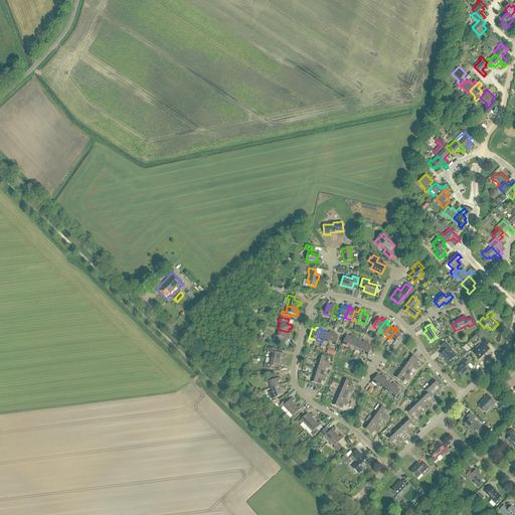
[(273,341),(280,343),(285,344),(286,341),(281,340),(281,337),(287,339),(289,339),(289,336),(287,335),(288,332),(278,329),(277,336),(275,335),(273,341)]
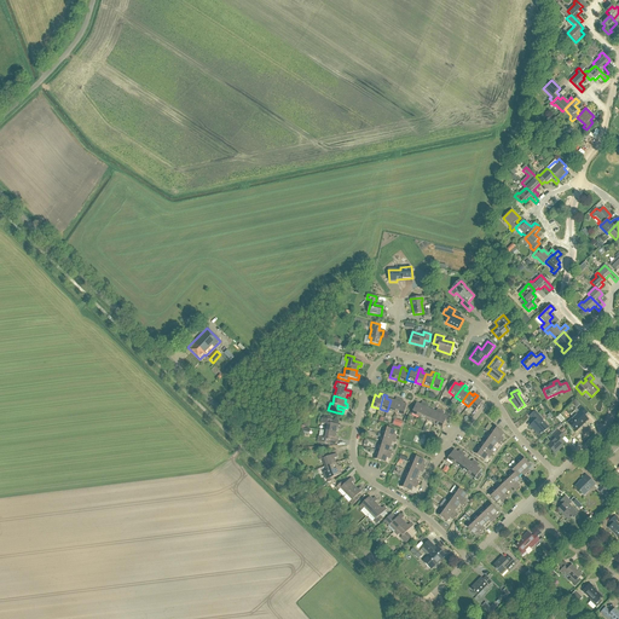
[(478,395),(468,406),(475,411),(482,403),(478,399),(480,397),(478,395)]
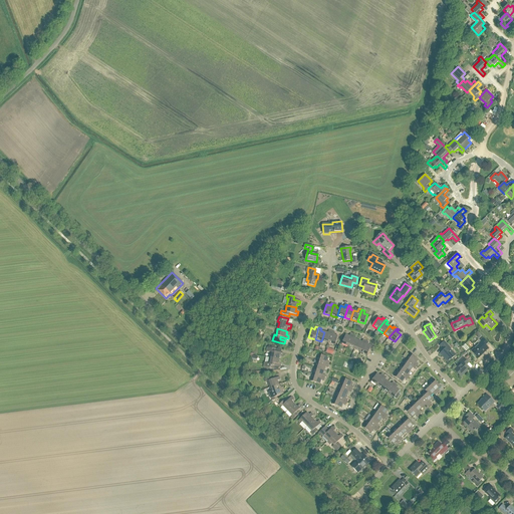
[(328,343),(331,331),(328,330),(328,333),(324,332),(321,341),(328,343)]
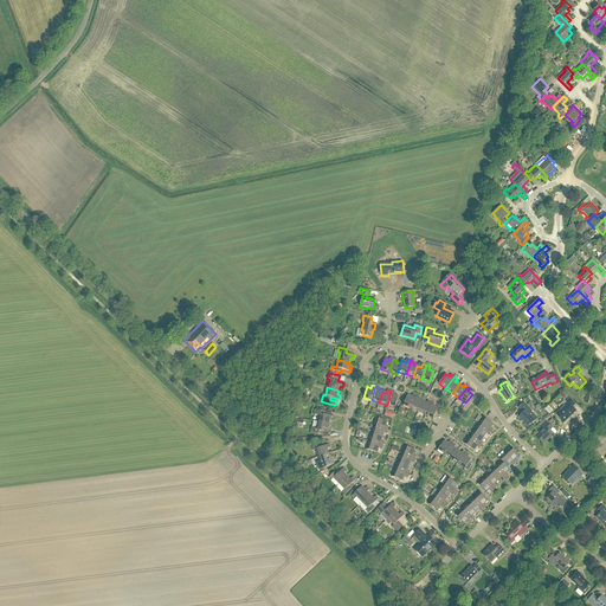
[(391,391),(387,405),(395,407),(398,397),(394,394),(394,392),(391,391)]
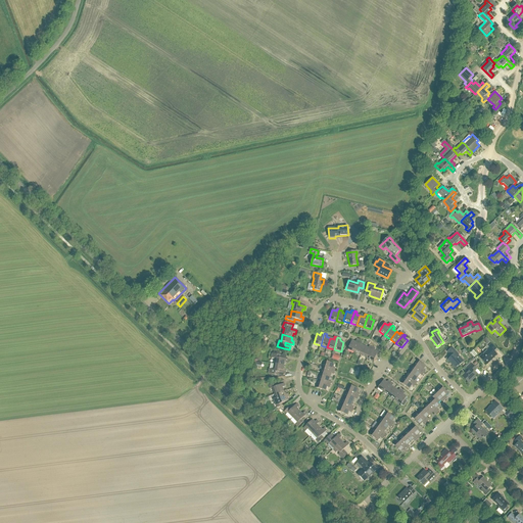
[(354,352),(360,341),(357,340),(355,342),(351,340),(347,349),(354,352)]
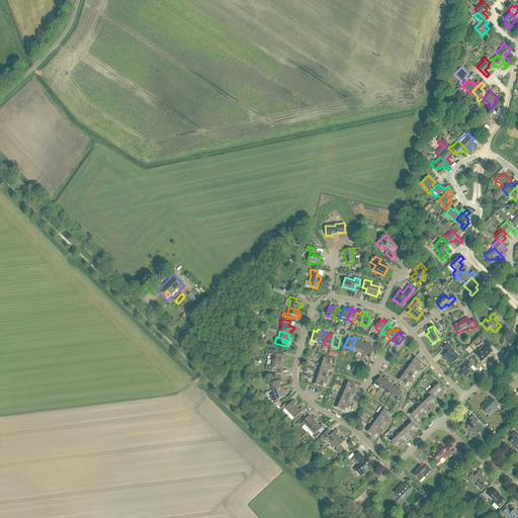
[(357,352),(361,343),(357,342),(358,339),(356,338),(351,349),(357,352)]
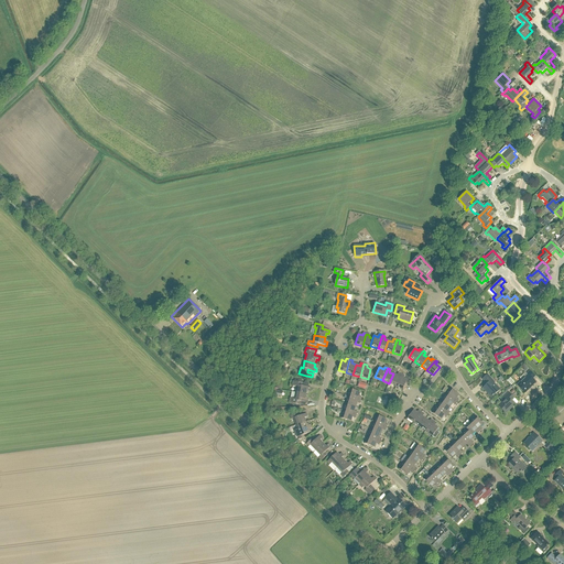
[(530,388),(535,382),(532,379),(534,377),(530,371),(527,373),(528,375),(517,386),(523,392),(529,388),(530,388)]
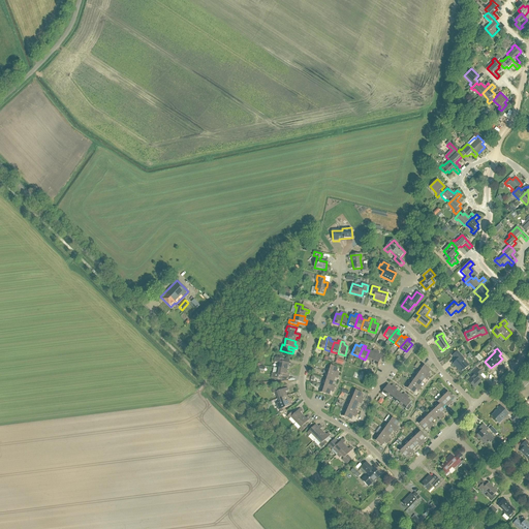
[(371,363),(376,351),(373,349),(372,352),(369,350),(365,360),(371,363)]
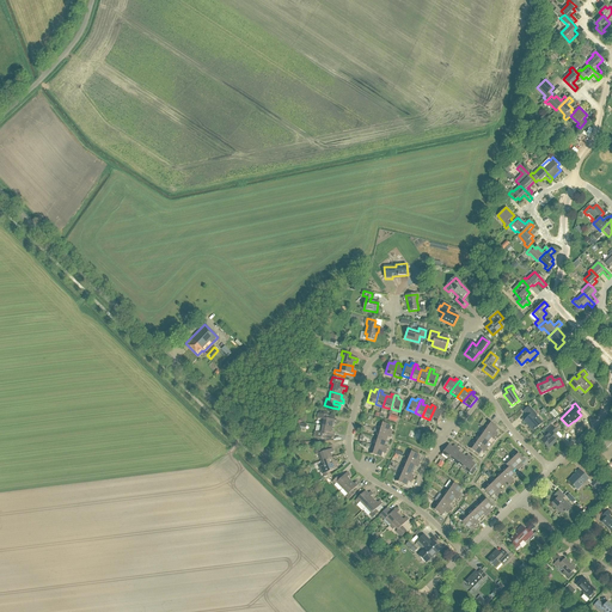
[(435,407),(429,420),(438,423),(442,412),(438,410),(439,408),(435,407)]
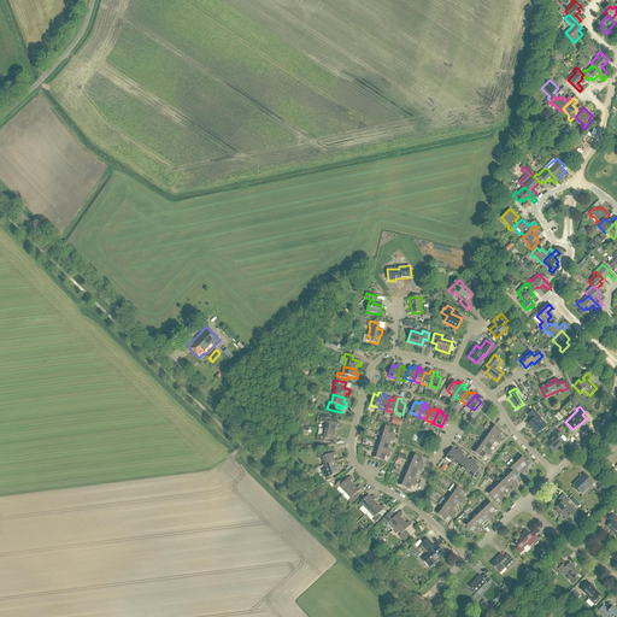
[(538,435),(546,428),(539,421),(541,418),(533,410),(528,415),(533,421),(528,424),(538,435)]
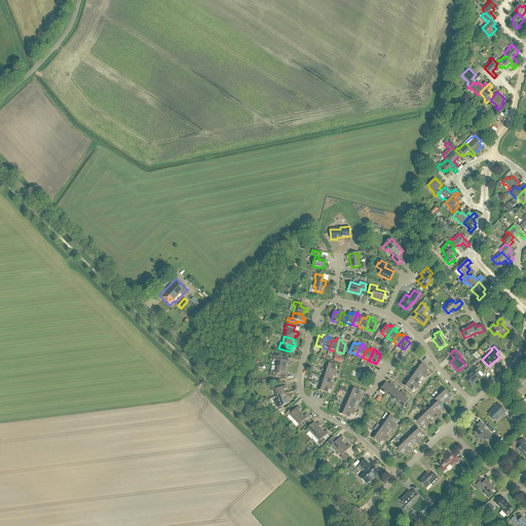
[(273,355),(272,360),(276,361),(275,367),(287,369),(288,365),(289,365),(290,362),(282,360),(283,358),(275,355),(273,355)]
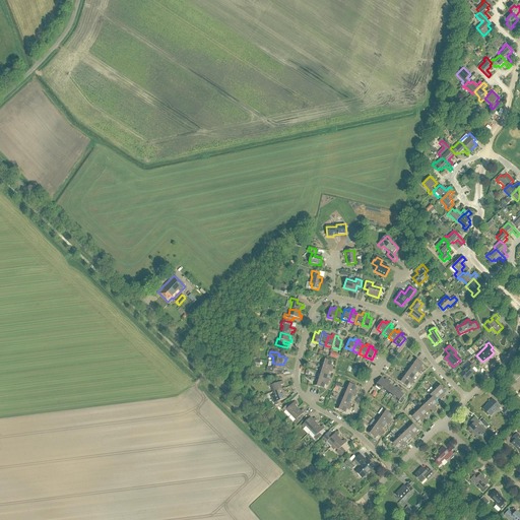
[(321,366),(332,370),(333,367),(331,366),(332,362),(323,359),(321,366)]
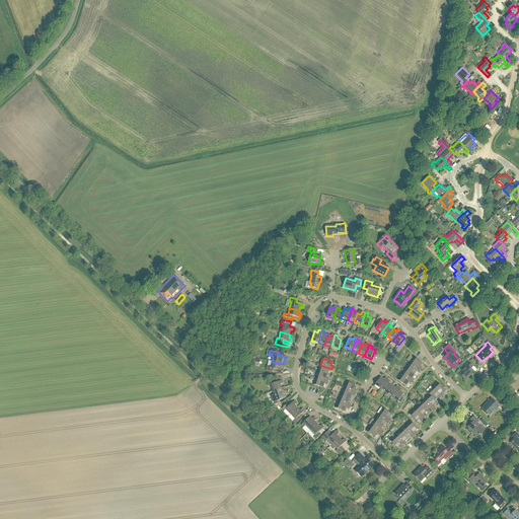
[(411,363),(421,370),(422,368),(420,366),(423,363),(415,358),(411,363)]
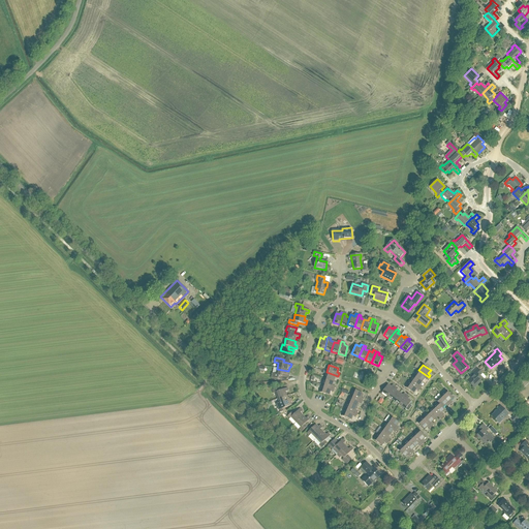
[(473,375),(467,381),(474,389),(483,380),(481,379),(479,376),(481,373),(480,371),(478,368),(471,374),(473,375)]
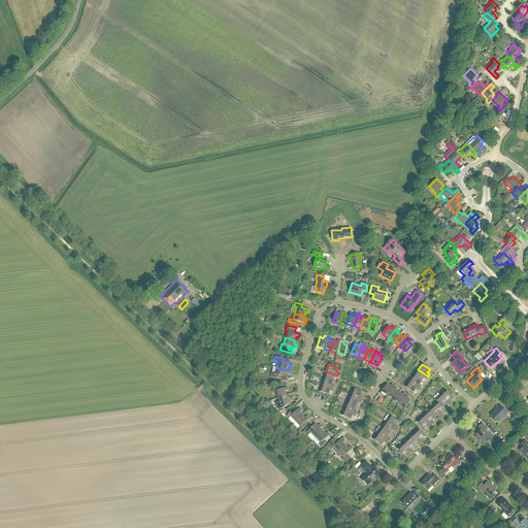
[(288,373),(288,370),(276,368),(275,373),(271,372),(270,377),(272,377),(286,381),(287,377),(288,377),(289,374),(288,373)]
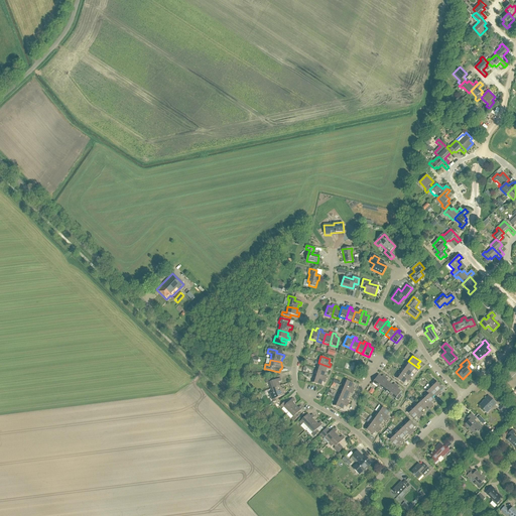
[(416,371),(418,368),(408,361),(404,367),(411,373),(414,369),(416,371)]
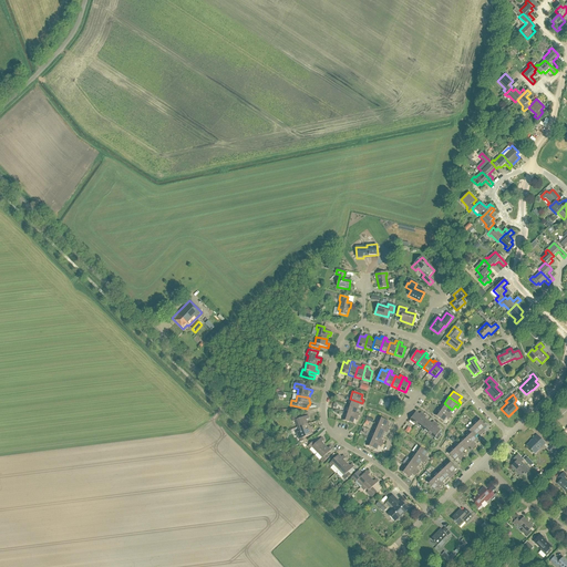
[(361,406),(362,403),(350,399),(348,406),(358,409),(359,405),(361,406)]
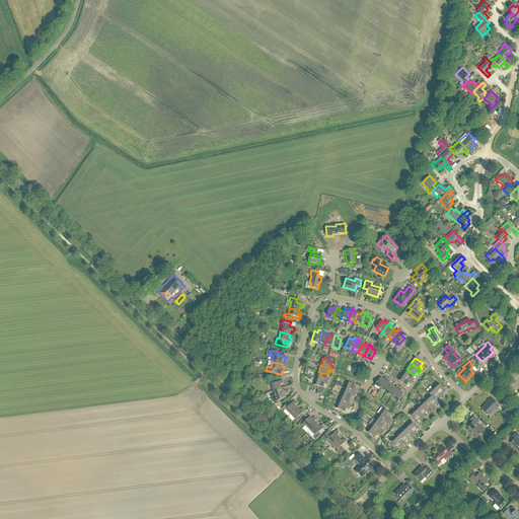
[(412,378),(414,375),(406,369),(402,375),(412,382),(414,379),(412,378)]
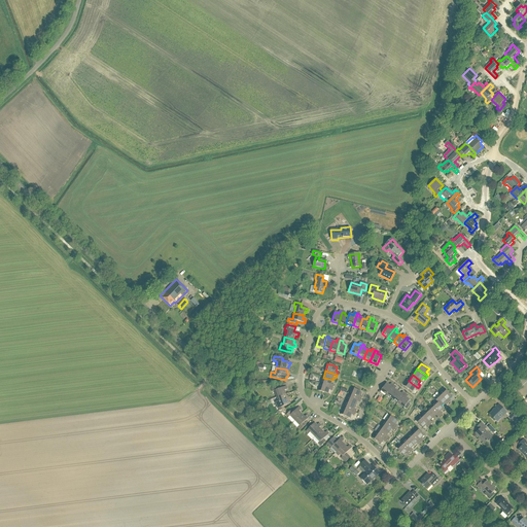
[(331,384),(332,380),(323,378),(321,384),(332,388),(334,385),(331,384)]
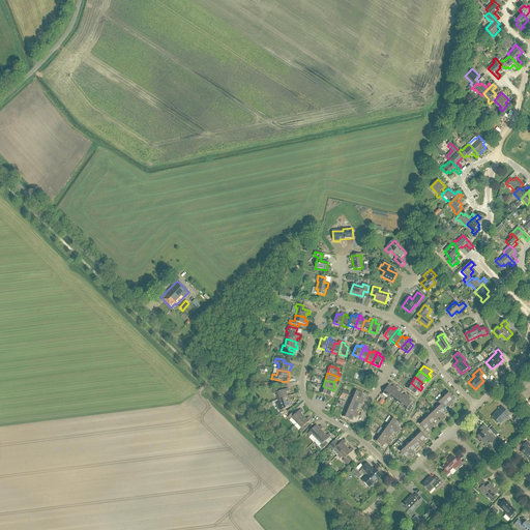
[(419,392),(420,390),(411,383),(407,388),(414,394),(417,391),(419,392)]
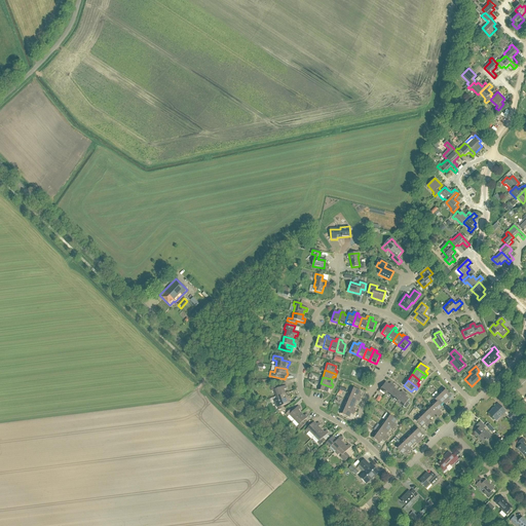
[(385,395),(392,384),(390,382),(388,384),(385,382),(380,390),(385,395)]
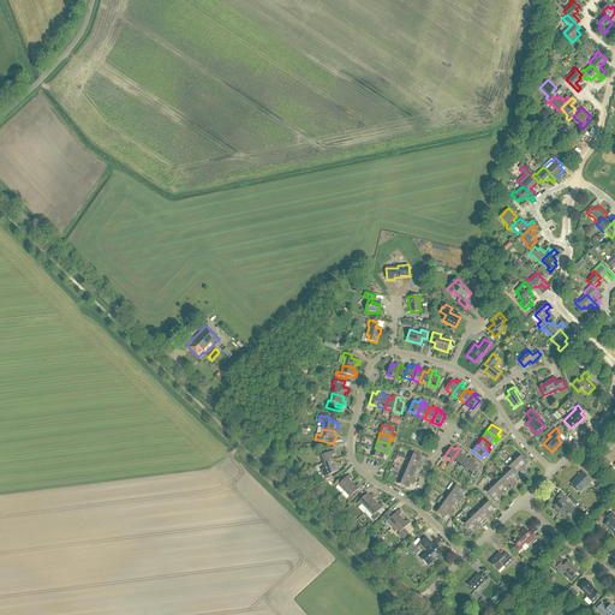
[(387,457),(388,453),(375,448),(371,457),(382,460),(384,455),(387,457)]
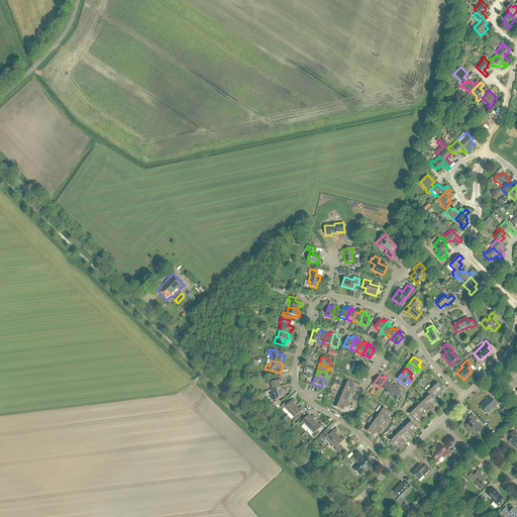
[(386,378),(379,388),(385,392),(391,384),(387,382),(389,380),(386,378)]
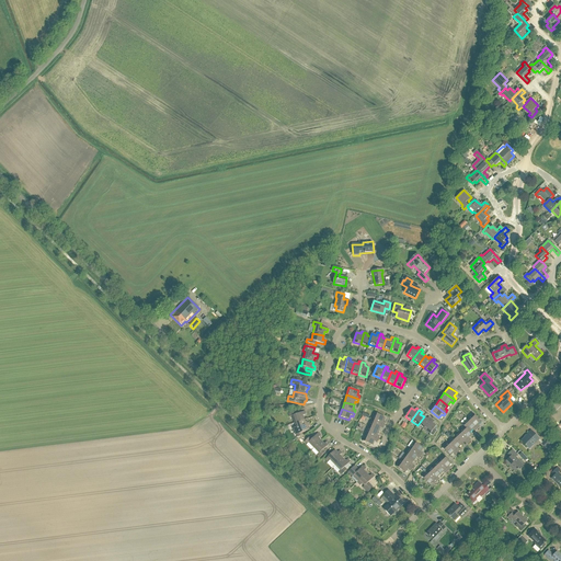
[(295,423),(304,420),(302,415),(306,414),(305,411),(297,414),(296,411),(288,414),(289,418),(292,416),(295,423)]
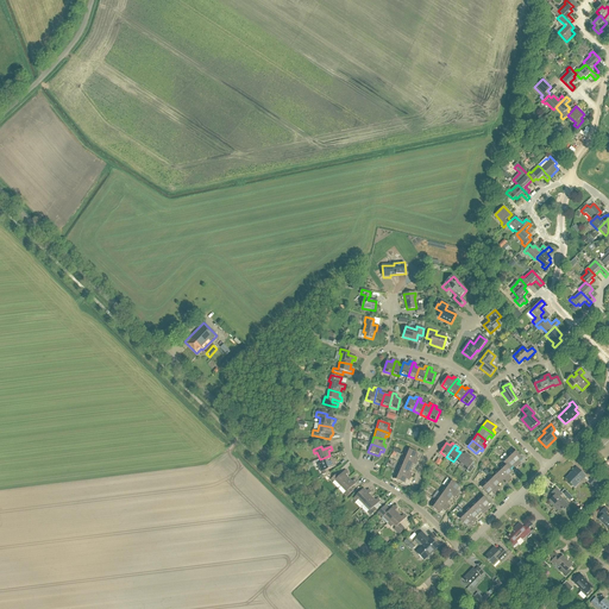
[(403,457),(416,463),(419,459),(415,458),(418,453),(407,449),(403,457)]
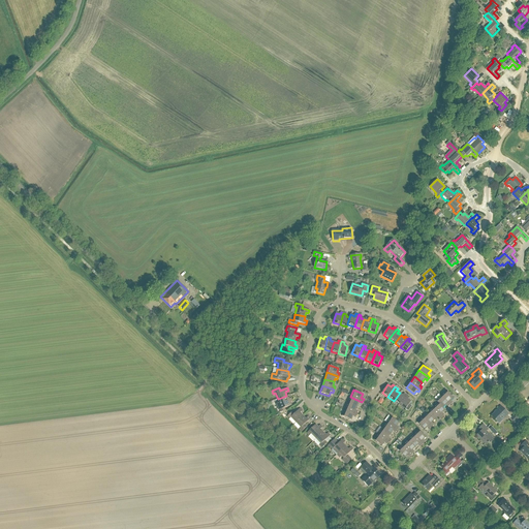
[(441,396),(449,405),(452,403),(450,401),(454,398),(446,391),(441,396)]
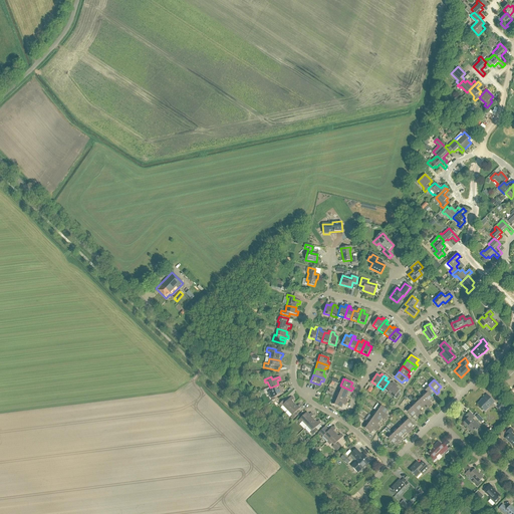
[(389,394),(396,383),(393,381),(392,384),(389,381),(382,390),(389,394)]
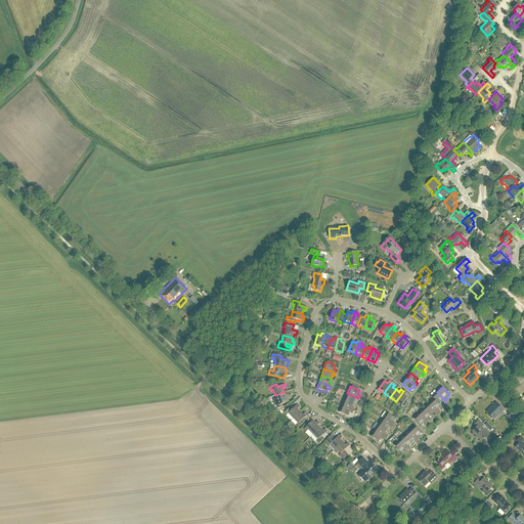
[(403,391),(396,401),(401,405),(404,407),(408,402),(405,400),(407,397),(404,395),(405,393),(403,391)]
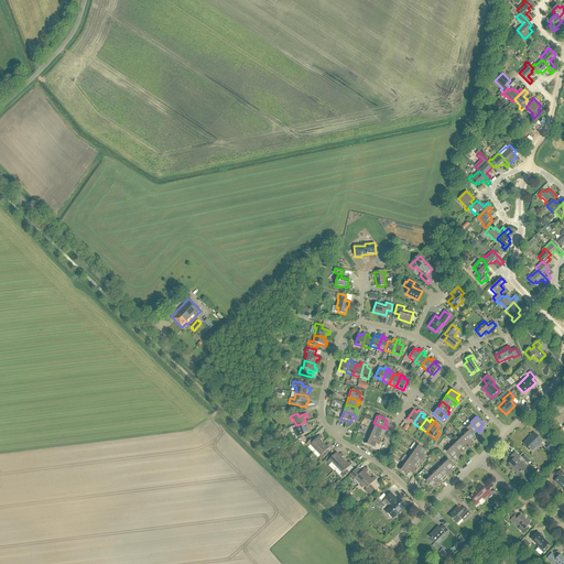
[(305,422),(296,425),(297,430),(294,431),(296,437),(299,436),(300,440),(304,438),(303,435),(312,432),(310,429),(312,427),(311,424),(307,425),(305,422)]
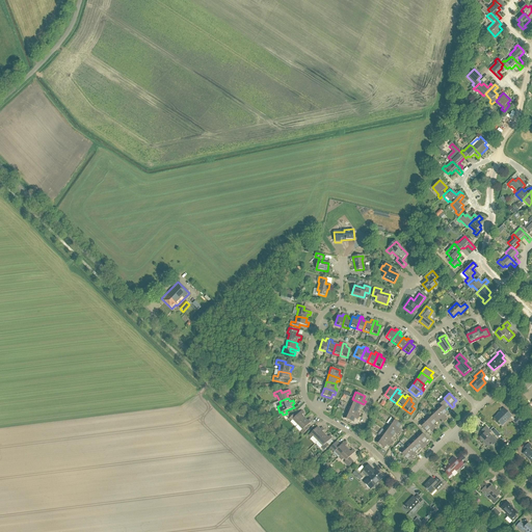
[(450,409),(452,407),(444,398),(439,403),(441,405),(446,410),(448,407),(450,409)]
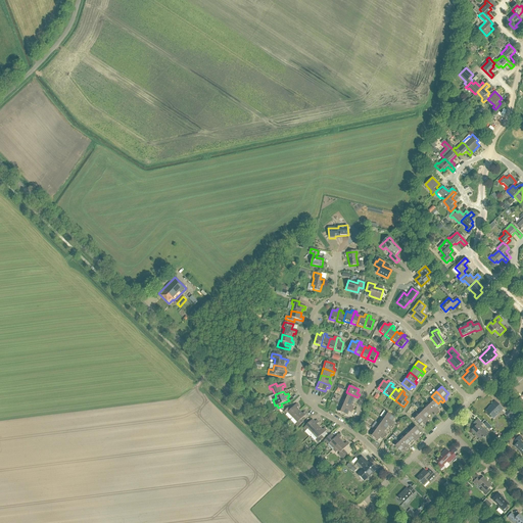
[(357,399),(358,397),(346,392),(344,398),(352,402),(354,398),(357,399)]
